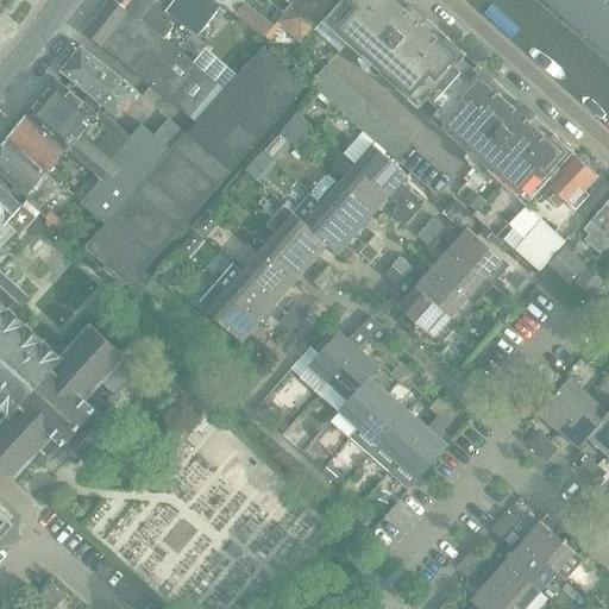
[(218,83),(164,39),(114,0),(110,0),(85,32),(143,80),(144,80),(192,118),(218,83)]
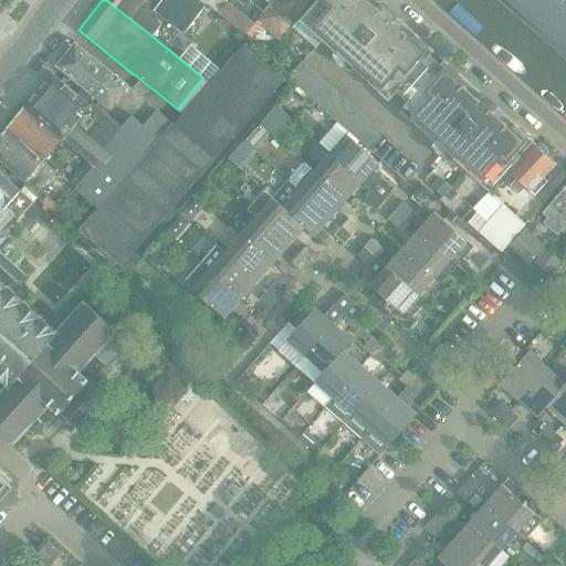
[(148,16),(155,6),(147,0),(145,0),(145,1),(143,0),(106,0),(153,37),(161,25),(148,16)]
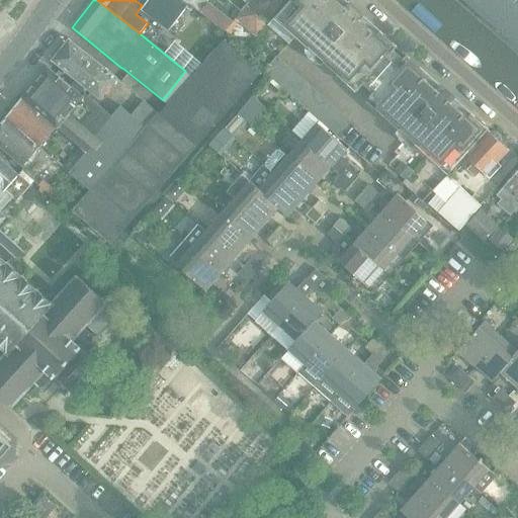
[(131,0),(133,1),(133,0),(135,0),(142,5),(172,29),(185,10),(172,0),(131,0)]
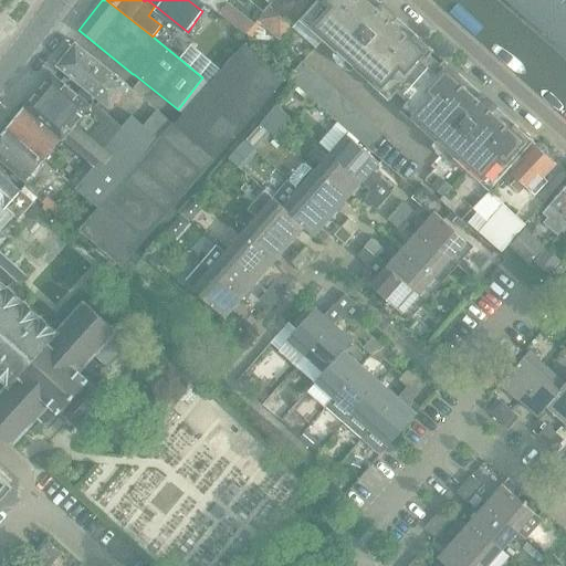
[(208,0),(207,1),(219,11),(227,0),(208,0)]
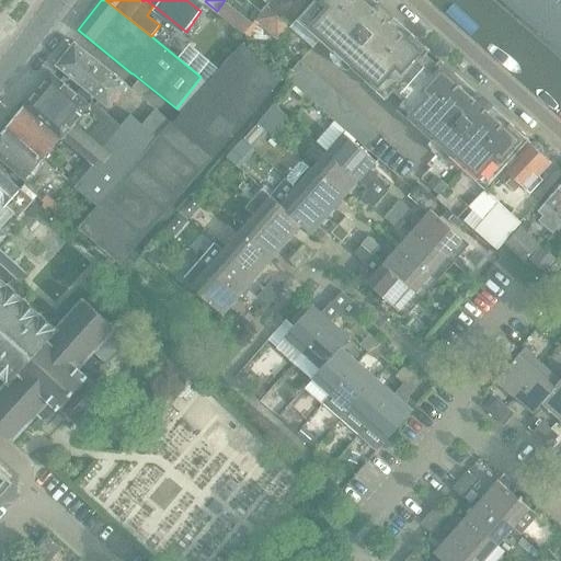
[(225,0),(217,11),(245,32),(253,21),(226,0),(225,0)]
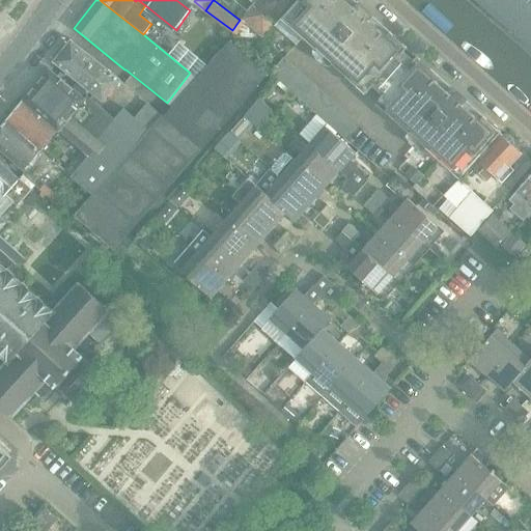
[(413,61),(403,52),(408,48),(353,0),(298,0),(276,25),(274,26),(296,46),(303,38),(366,94),(373,85),(384,93),(375,103),(459,178),(474,163),(475,164),(478,161),(477,160),(500,134),(501,132),(417,56),(413,61)]
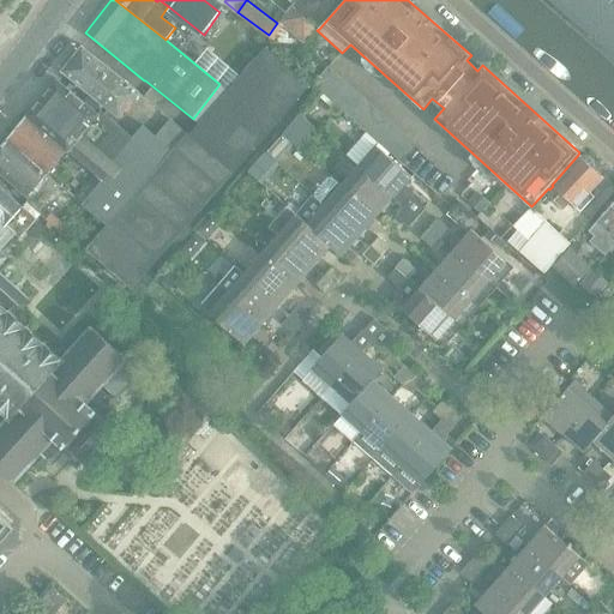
[(613,0),(548,0),(613,56),(613,0)]
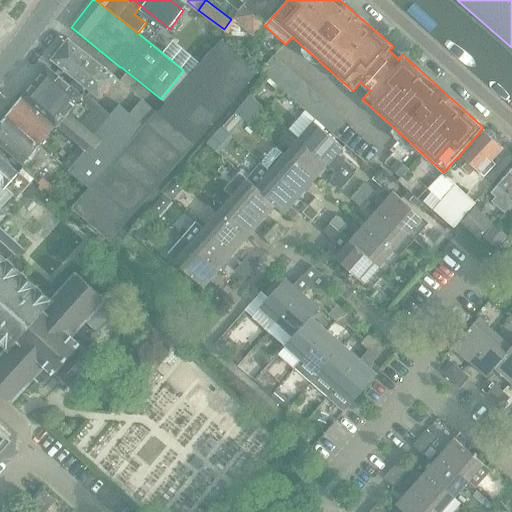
[(255,36),(264,25),(266,24),(253,12),(243,6),(233,19),(255,36)]
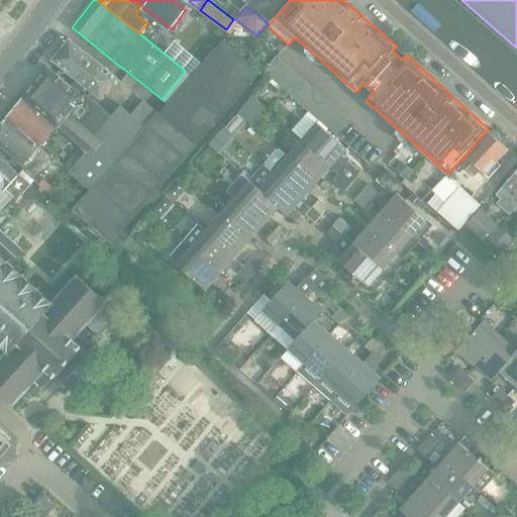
[(233,20),(232,22),(225,31),(230,34),(232,32),(231,30),(237,23),(233,20)]
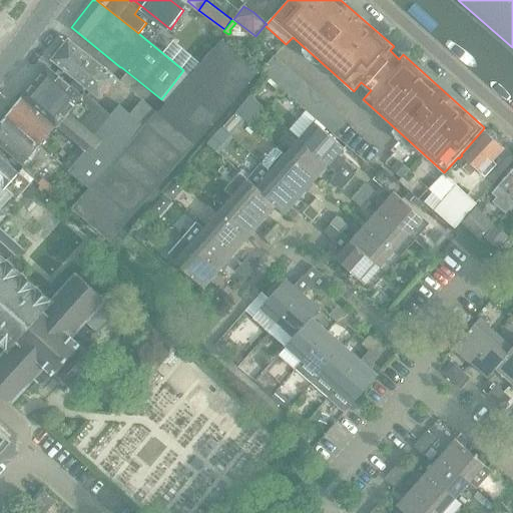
[(100,99),(118,77),(69,38),(51,61),(100,99)]
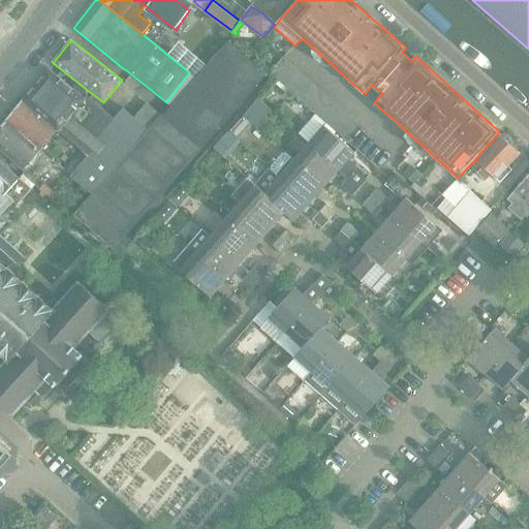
[(267,73),(257,65),(246,56),(229,41),(196,80),(232,112),(267,73)]
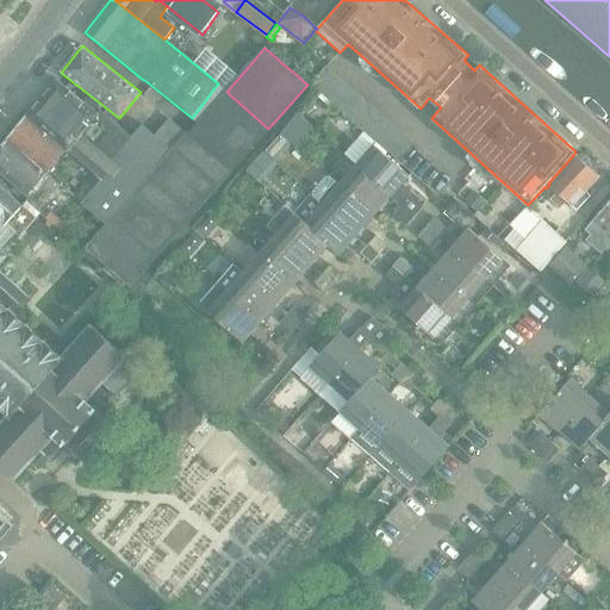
[(106,224),(86,248),(131,287),(230,173),(195,142),(191,148),(181,139),(165,159),(150,145),(144,142),(141,144),(100,111),(98,114),(56,81),(26,116),(70,155),(95,174),(74,197),(106,224)]
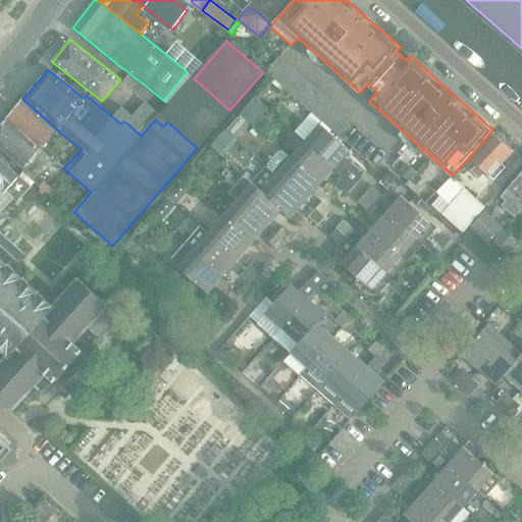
[(161,116),(159,115),(155,119),(163,126),(167,121),(197,148),(229,110),(194,79),(161,116)]
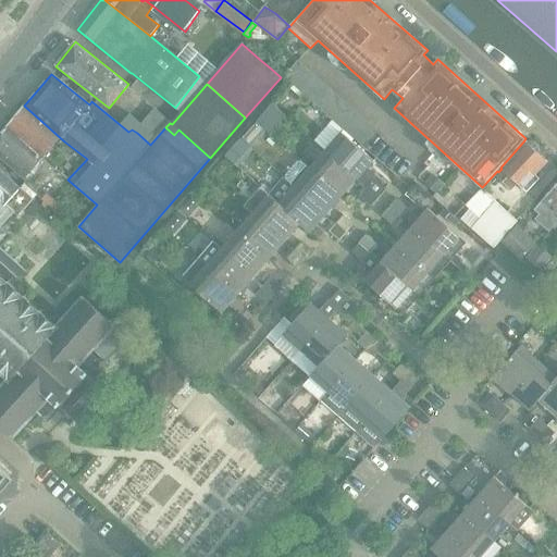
[(272,104),(257,122),(270,133),(285,115),(272,104)]
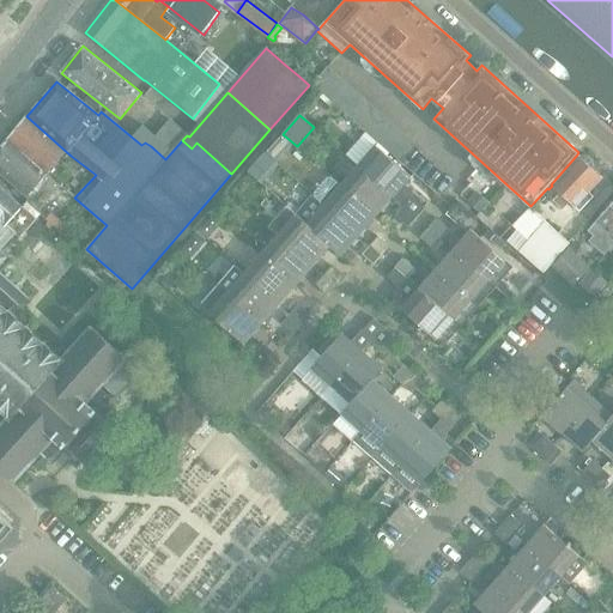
[(6,140),(7,141),(61,184),(74,198),(96,175),(71,156),(26,116),(6,140)]
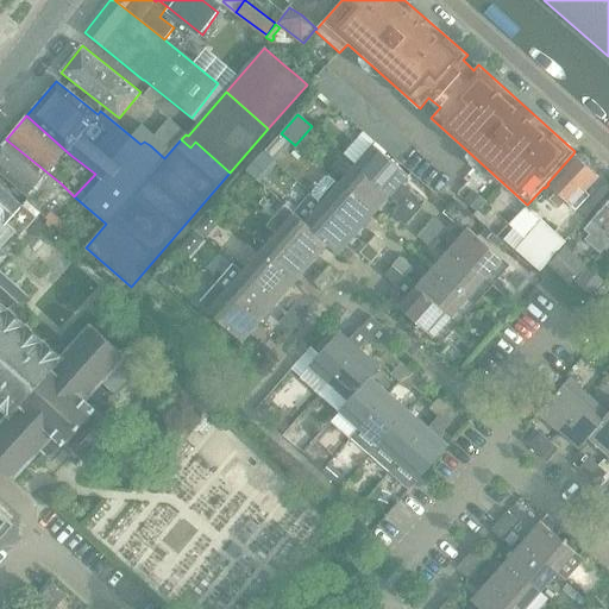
[(156,138),(151,133),(144,142),(150,145),(164,158),(181,139),(186,135),(170,120),(156,138)]
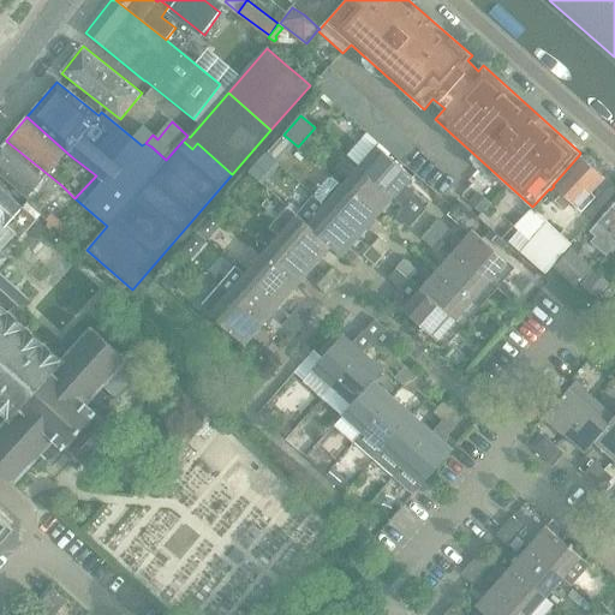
[(348,157),(358,166),(394,198),(412,178),(376,145),(375,148),(364,138),(348,157)]
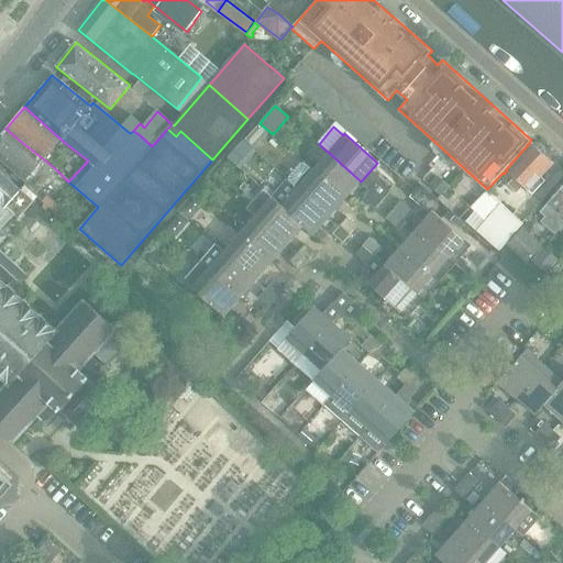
[(34,195),(56,169),(7,130),(0,136),(0,158),(25,181),(22,184),(34,195)]
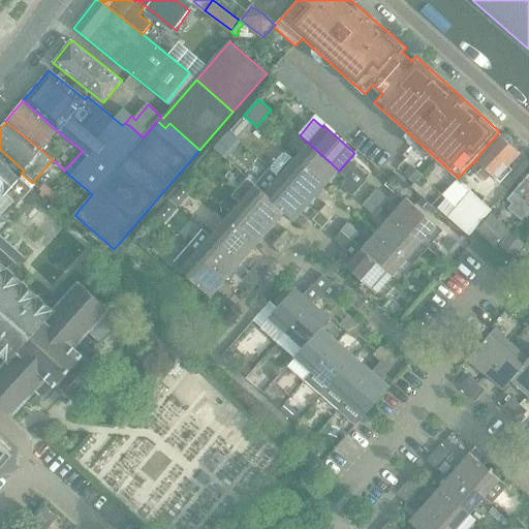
[(505,134),(499,134),(498,133),(475,159),(476,160),(484,166),(478,173),(486,179),(492,174),(500,182),(511,169),(507,165),(519,153),(512,147),(511,139),(505,134)]
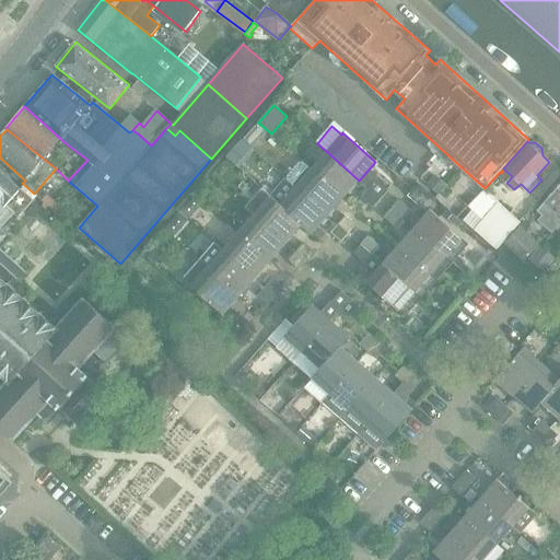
[(326,151),(311,168),(343,198),(359,181),(326,151)]
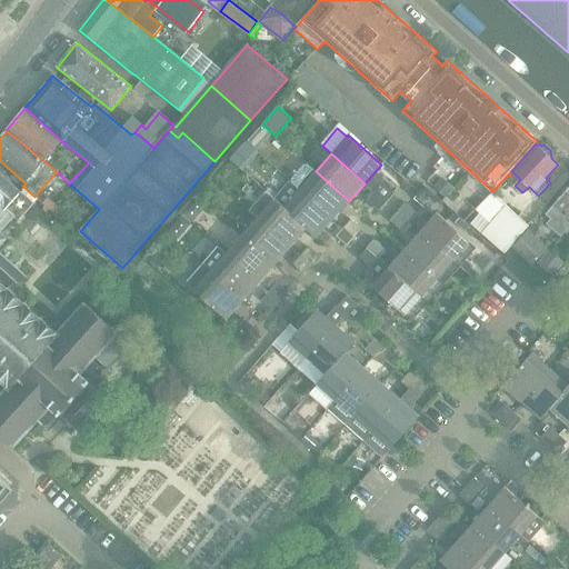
[(316,171),(310,167),(302,169),(290,181),(333,219),(349,201),(316,171)]
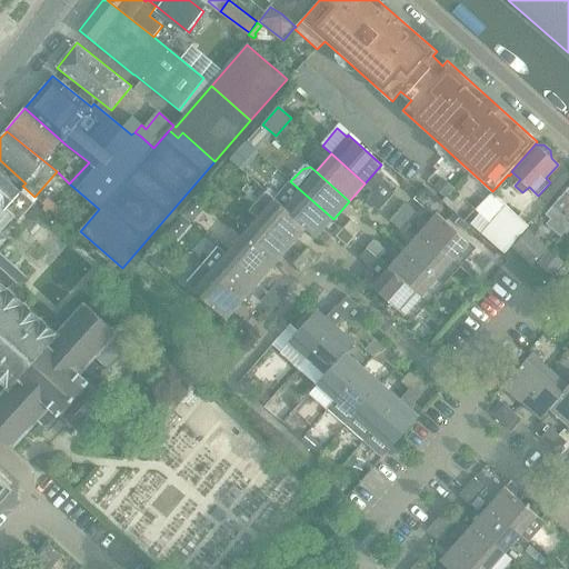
[(0,378),(2,380),(0,381),(0,436),(13,448),(31,428),(38,421),(46,428),(55,437),(62,428),(68,421),(76,428),(78,430),(80,428),(106,400),(88,383),(89,382),(88,381),(100,368),(92,361),(96,358),(116,335),(118,332),(86,303),(58,333),(43,320),(46,318),(42,316),(41,318),(28,306),(29,303),(27,301),(25,302),(12,291),(27,277),(0,251),(0,246),(7,238),(0,232),(16,216),(19,219),(33,202),(0,170),(0,378)]
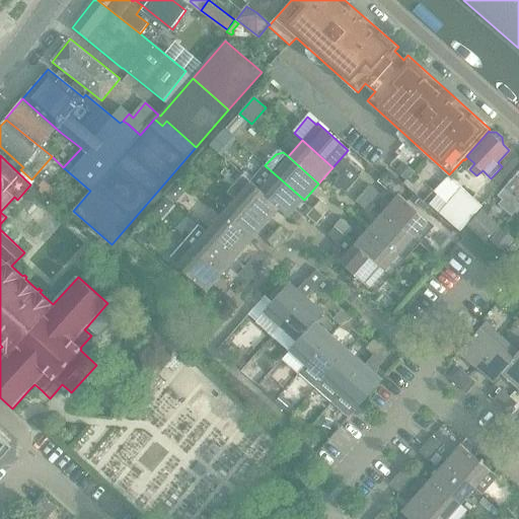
[(280,209),(289,217),(304,200),(265,165),(250,182),(280,209)]
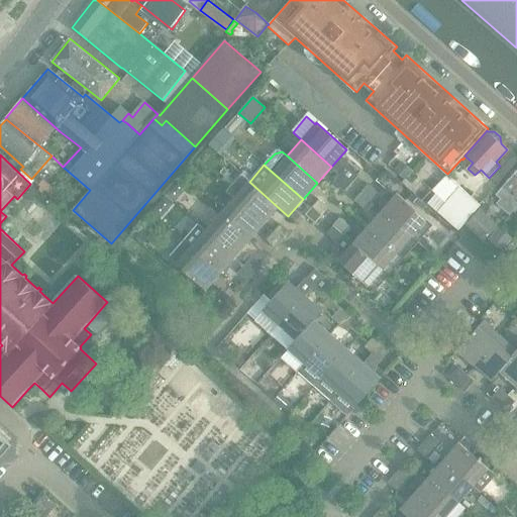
[(357,177),(347,167),(341,175),(351,184),(357,177)]
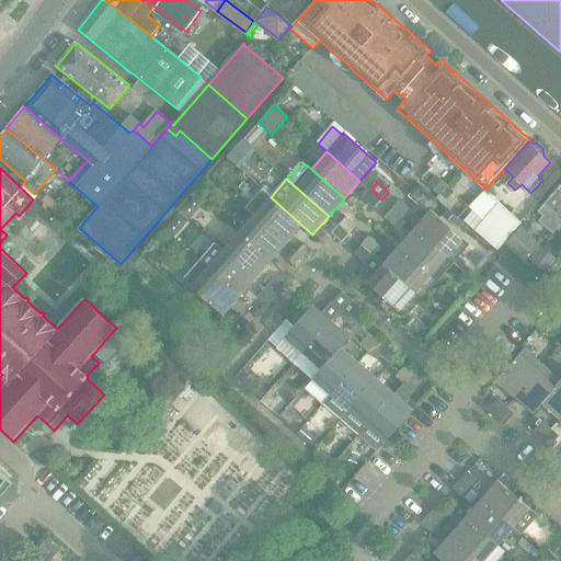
[(560,183),(545,203),(560,217),(560,183)]
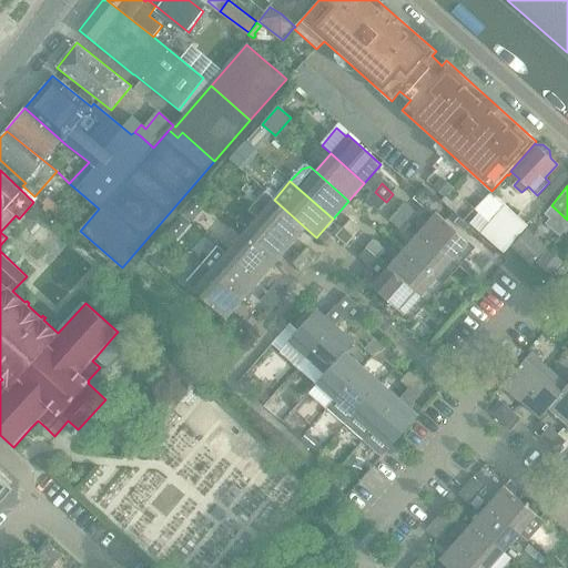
[(249,210),(257,217),(291,246),(306,229),(274,200),(265,192),(249,210)]
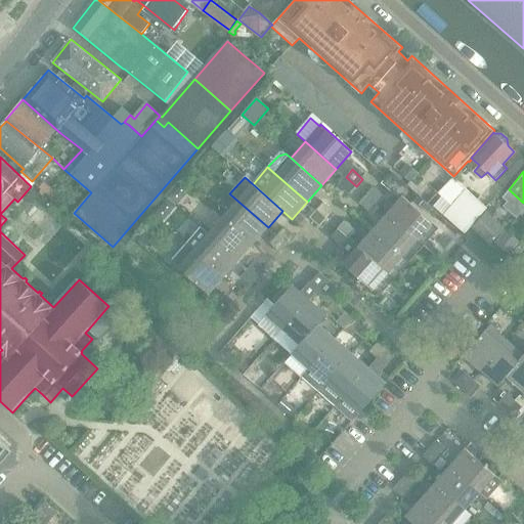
[(339,184),(349,193),(356,186),(346,177),(339,184)]
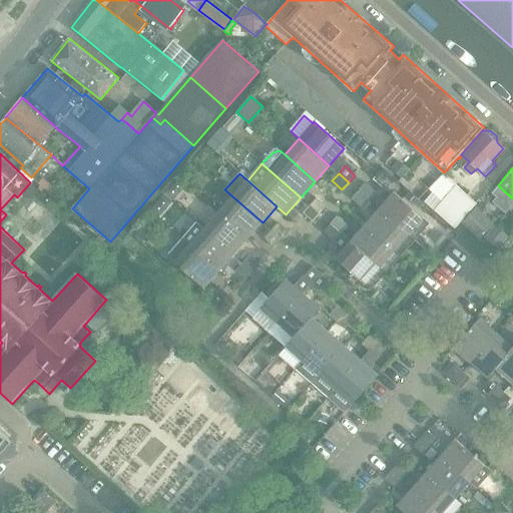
[(429,188),(442,200),(433,210),(453,228),(475,204),(442,174),(429,188)]
